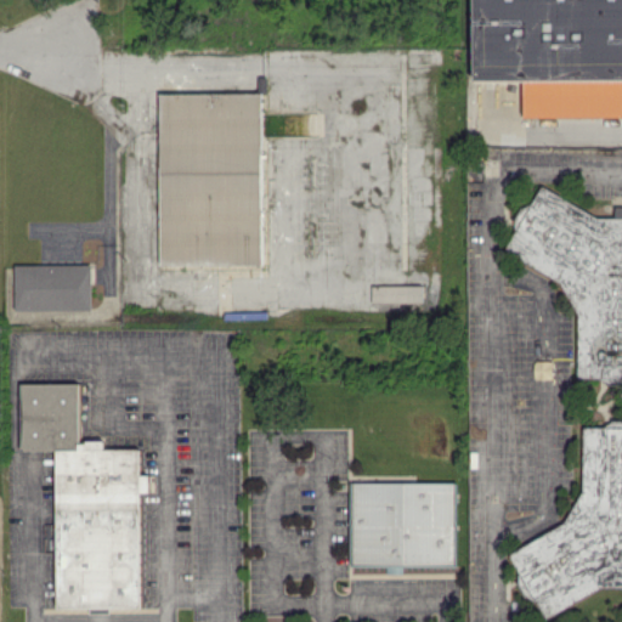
[(621,114),(621,0),(476,0),(474,79),(525,79),(524,113),(621,114)]
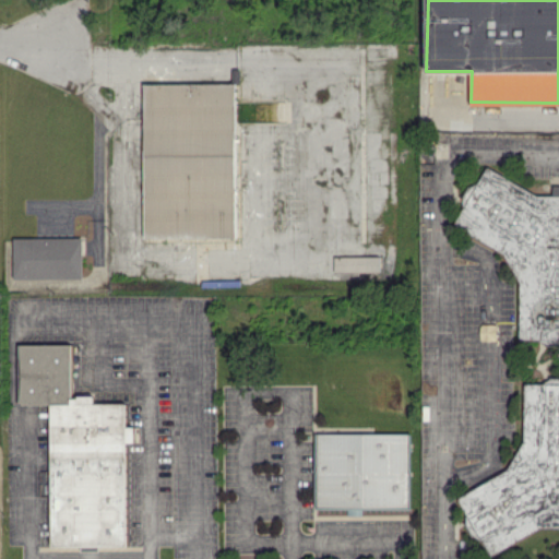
[(142,80),(235,78),(237,235),(145,236),(142,80)]
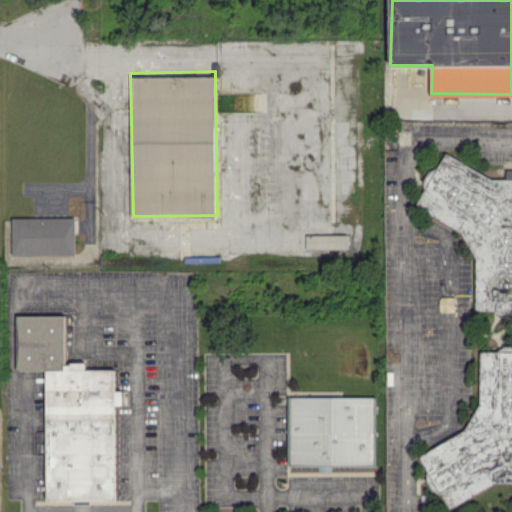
[(476,310),(495,310),(497,311),(511,311),(511,178),(511,170),(506,167),(506,178),(494,178),(445,152),(439,163),(431,167),(424,180),(424,188),(415,205),(462,230),(476,259),(476,310)]
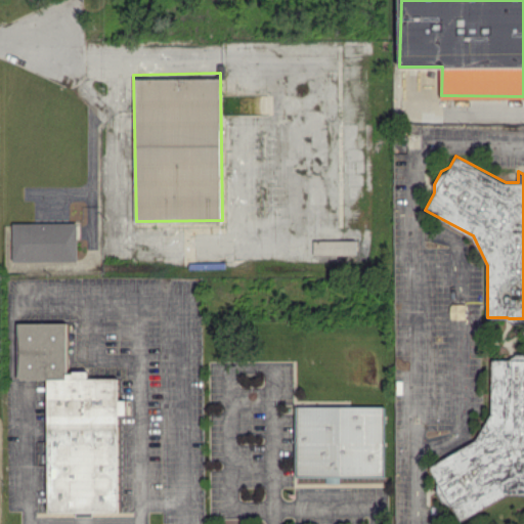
[(11,220),(77,219),(78,258),(12,259),(11,220)]
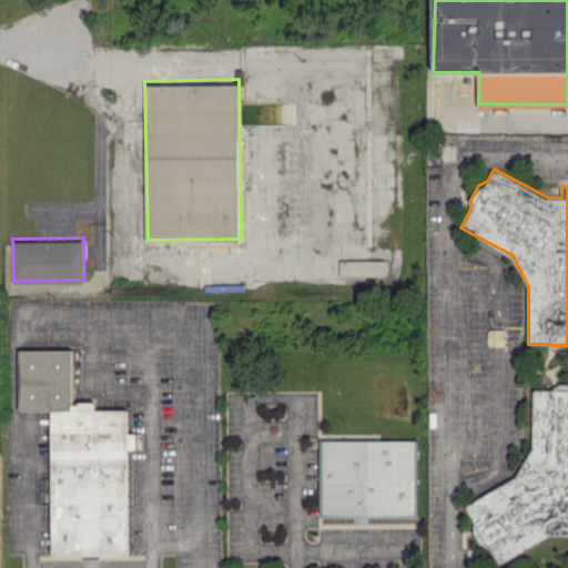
[(340,260),(340,276),(385,275),(385,259),(340,260)]
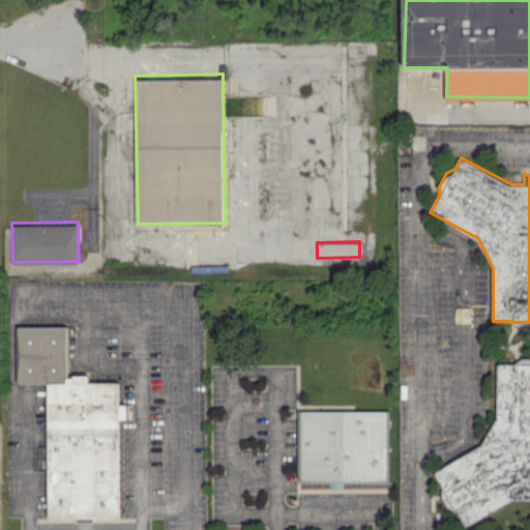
[(50,518),(121,517),(120,419),(128,418),(128,404),(120,404),(120,382),(89,382),(89,375),(68,375),(68,325),(18,326),(19,383),(49,383),(50,518)]
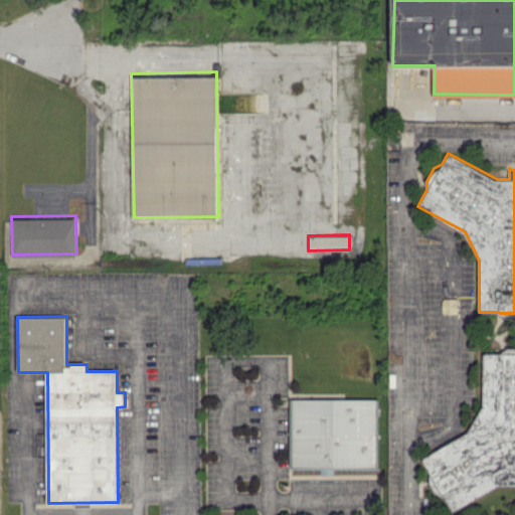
[(514,346),(511,347),(500,352),(482,353),(484,402),(468,434),(427,453),(427,476),(437,495),(449,501),(453,509),(503,485),(514,485),(514,346)]
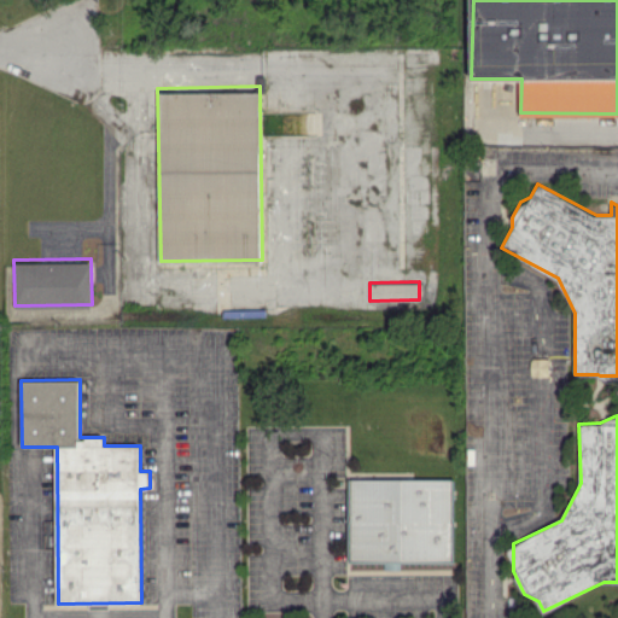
[(455,479),(350,478),(350,561),(384,563),(384,569),(454,569),(455,479)]
